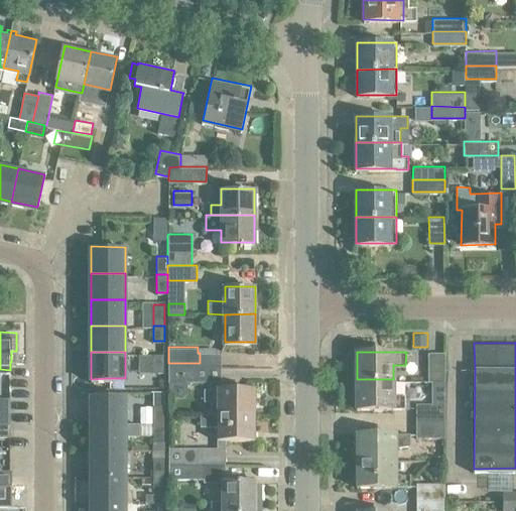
[(430,380),(445,380),(445,352),(430,352),(430,380)]
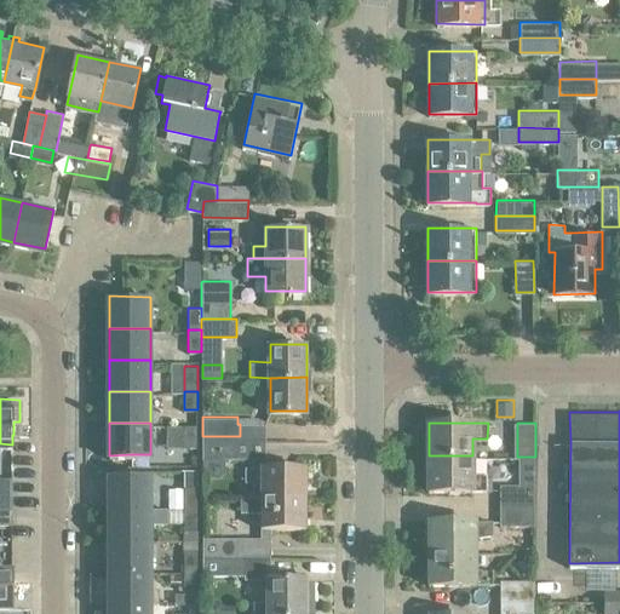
[(183,446),(196,446),(196,424),(183,424),(183,446)]
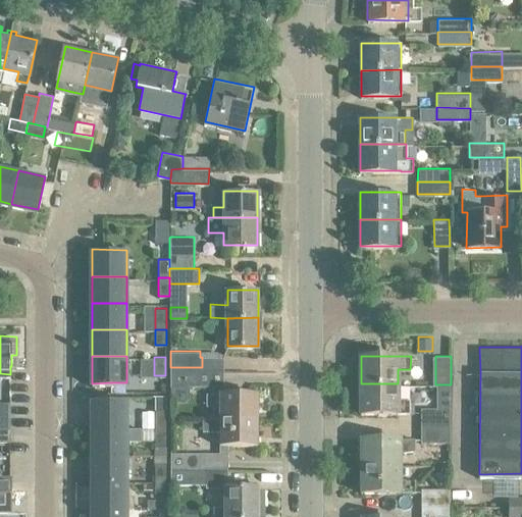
[(202,385),(202,367),(170,367),(170,385),(181,385),(202,385)]
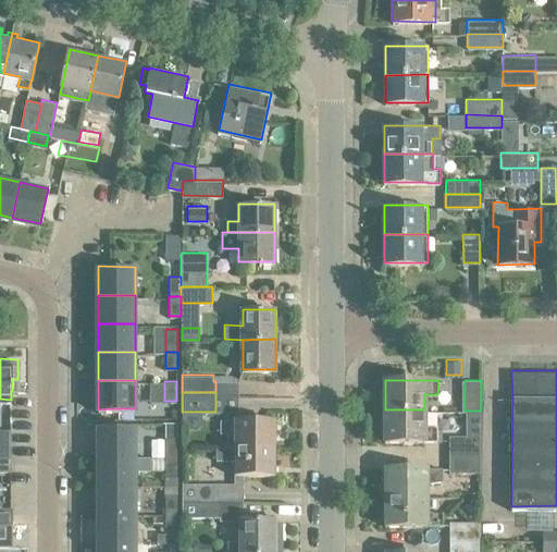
[(385,409),(384,440),(437,440),(437,426),(424,426),(424,409),(385,409)]
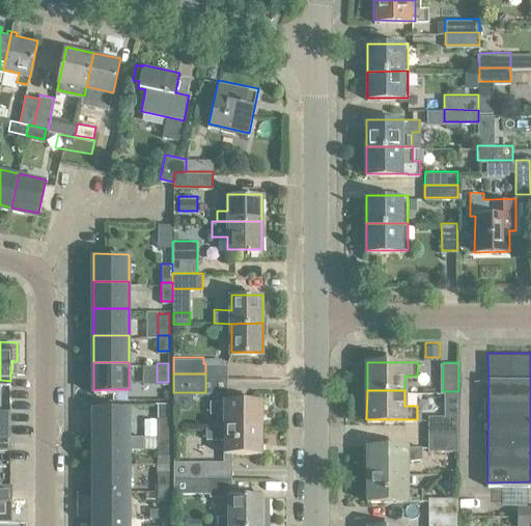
[(216,399),(211,399),(211,412),(223,412),(224,425),(262,424),(261,399),(234,399),(216,399)]
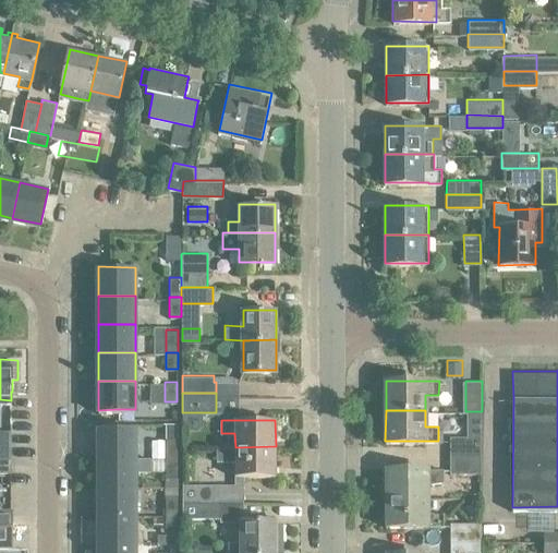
[(98,456),(134,456),(134,428),(98,428),(98,456)]
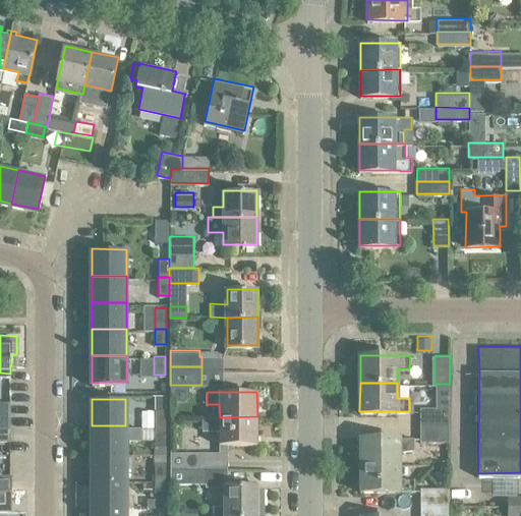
[(419,422),(449,422),(449,406),(419,406),(419,422)]
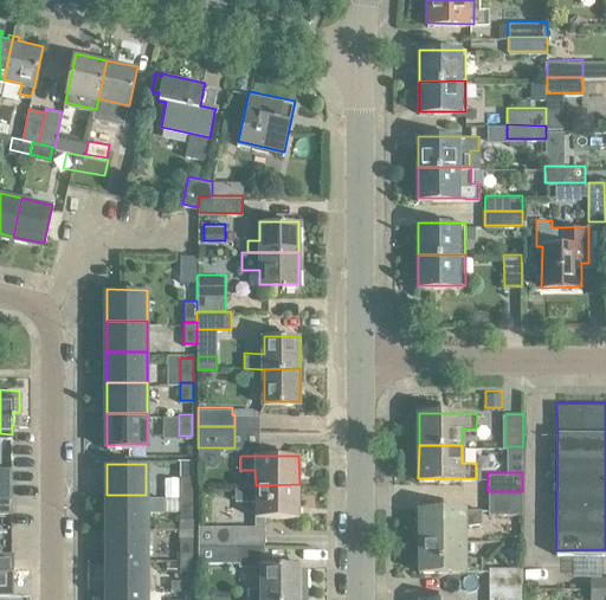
[(192,475),(180,475),(179,475),(179,496),(192,496),(192,475)]
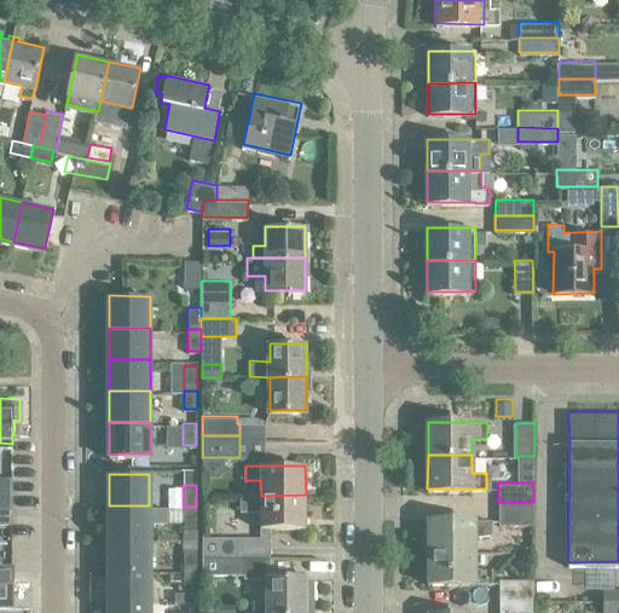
[(12,491),(0,490),(0,505),(12,505),(12,491)]
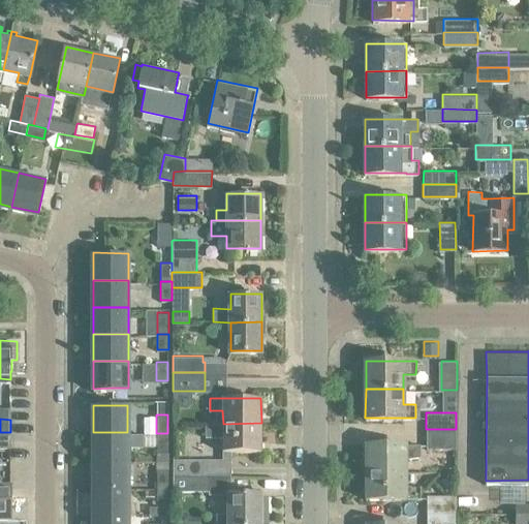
[(223,424),(206,424),(206,436),(223,436),(223,451),(230,451),(231,451),(261,451),(261,423),(223,424)]
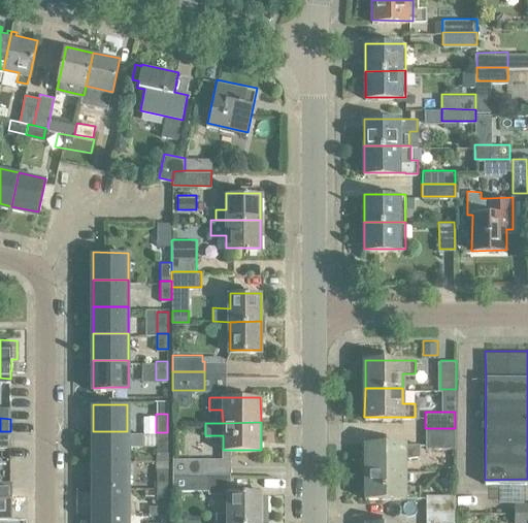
[(455,447),(455,428),(425,428),(425,447),(455,447)]
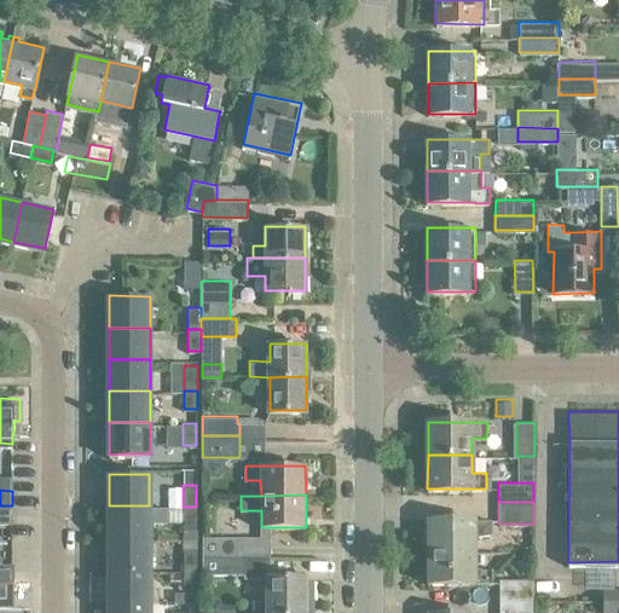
[(149,505),(109,505),(109,537),(149,537),(149,520),(167,520),(167,504),(149,505)]
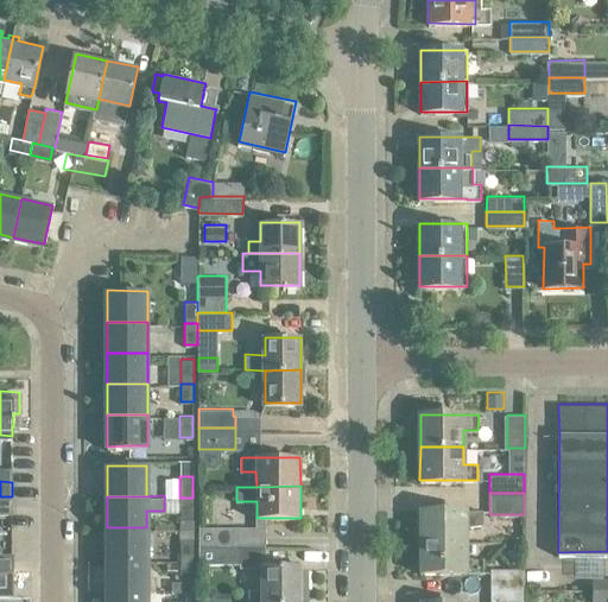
[(0,513),(12,513),(12,498),(0,498),(0,513)]
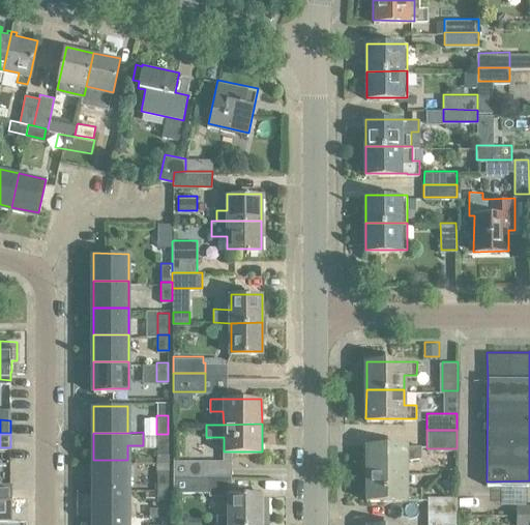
[(168,434),(156,434),(156,435),(156,445),(156,453),(168,453),(168,434)]
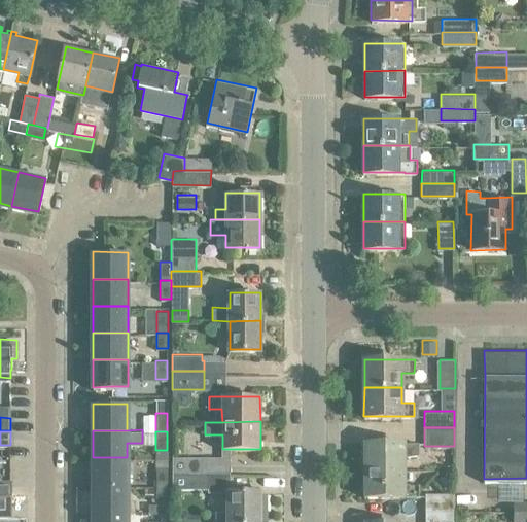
[(365,442),(365,468),(406,468),(406,456),(419,454),(419,442),(406,442),(365,442)]
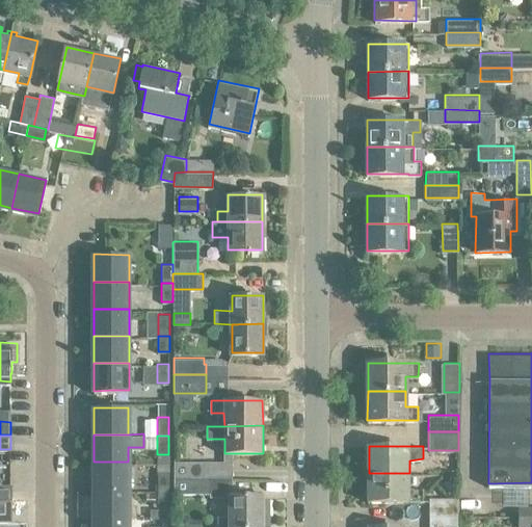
[(175,460),(175,477),(204,477),(204,460),(175,460)]
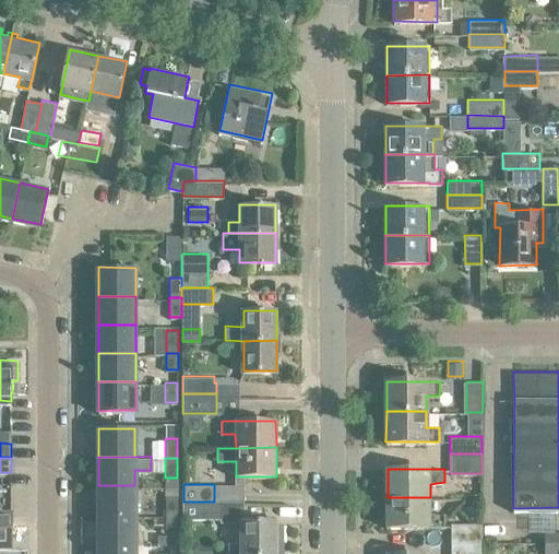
[(134,485),(98,485),(98,514),(134,514),(134,485)]
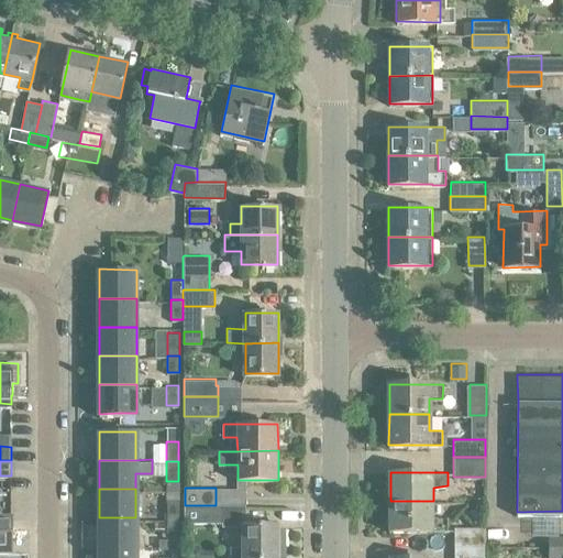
[(167,499),(167,518),(178,518),(179,518),(179,499),(178,499),(167,499)]
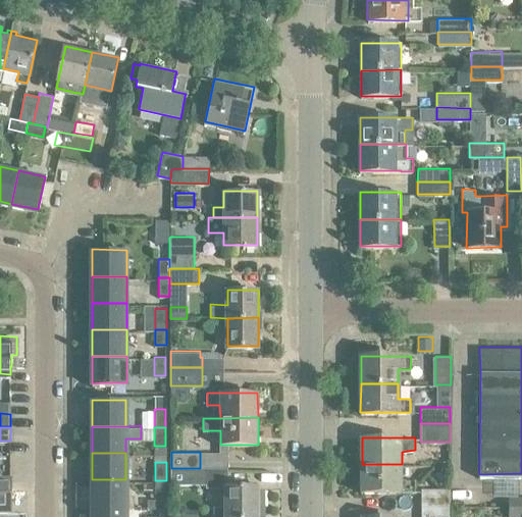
[(402,464),(362,464),(362,490),(401,490),(402,464)]
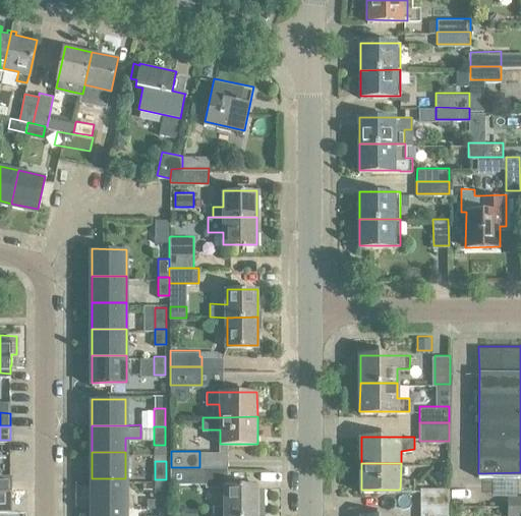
[(171,467),(171,482),(206,482),(206,467),(199,467),(171,467)]
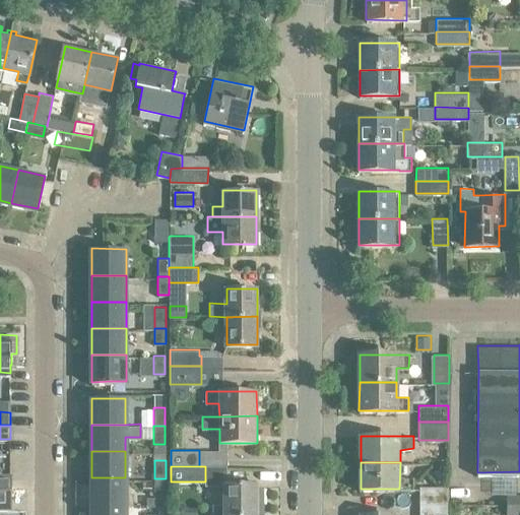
[(10,476),(0,475),(0,509),(10,510),(10,476)]
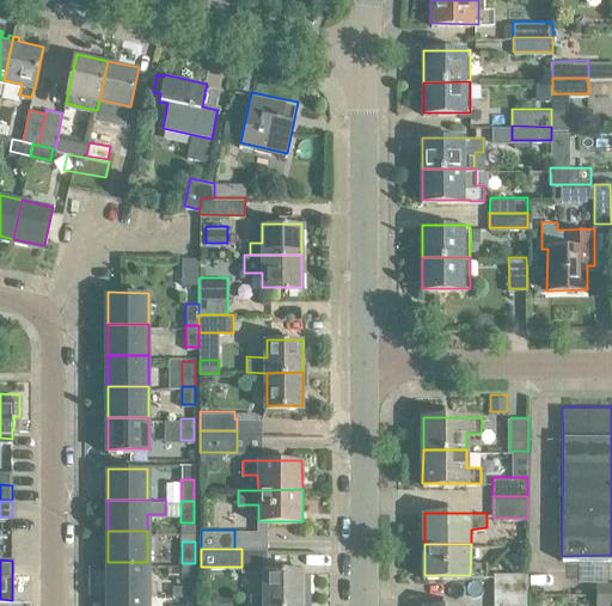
[(147,562),(108,562),(108,593),(147,593),(150,593),(150,595),(158,594),(157,580),(147,580),(147,562)]
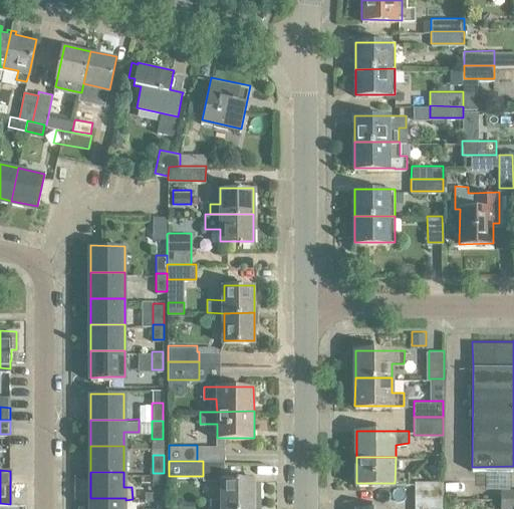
[(152,473),(141,473),(142,481),(153,481),(153,491),(163,491),(164,491),(164,473),(163,473),(153,473),(152,473)]
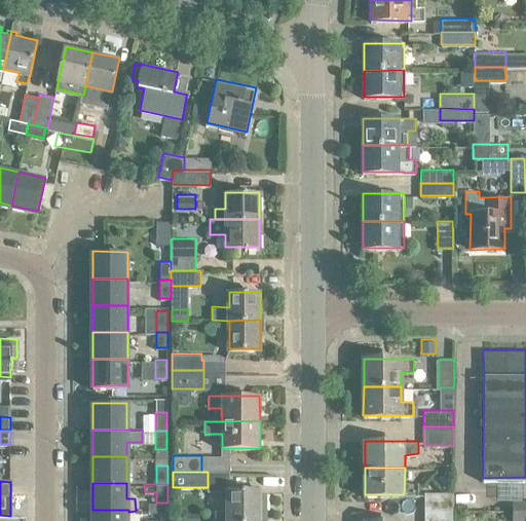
[(216,510),(215,520),(259,520),(260,488),(259,488),(259,484),(241,484),(241,488),(230,488),(226,488),(226,490),(226,510),(216,510)]
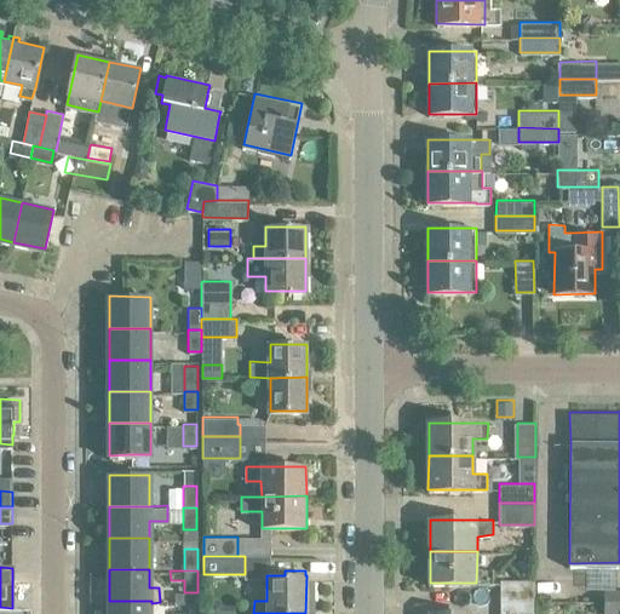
[(619,613),(619,590),(604,590),(603,613),(619,613)]
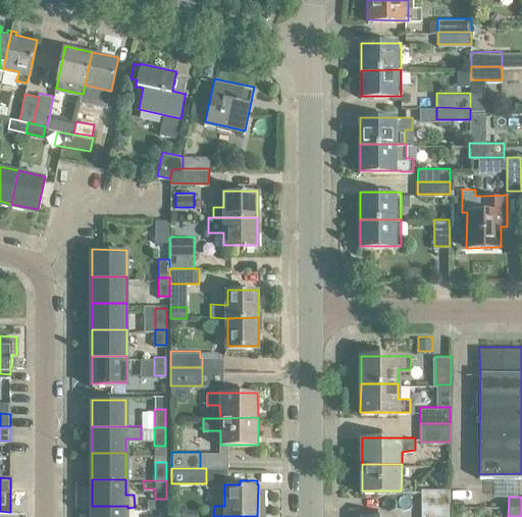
[(174,508),(174,516),(185,516),(185,514),(189,508),(186,502),(178,502),(174,508)]
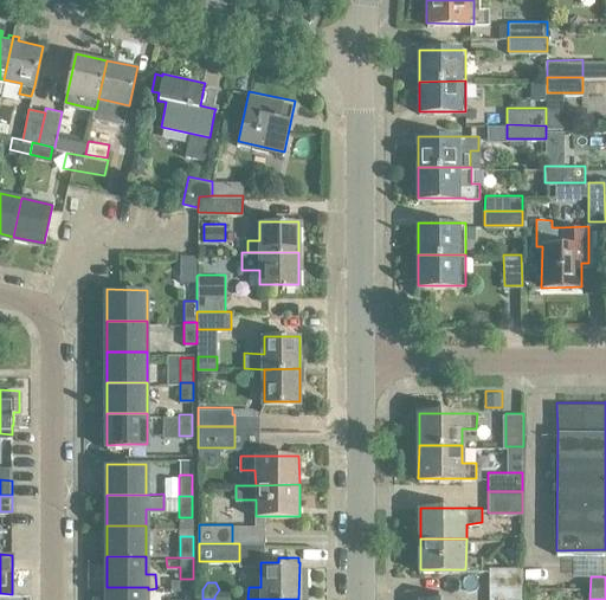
[(522,599),(522,586),(489,586),(489,599),(522,599)]
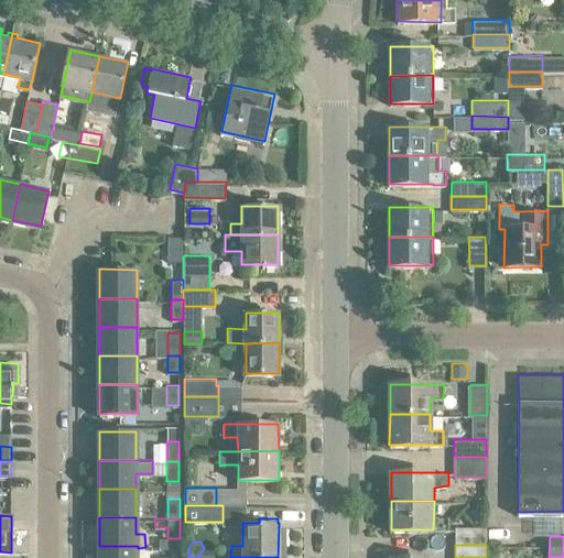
[(136,557),(136,546),(99,546),(99,557),(136,557)]
